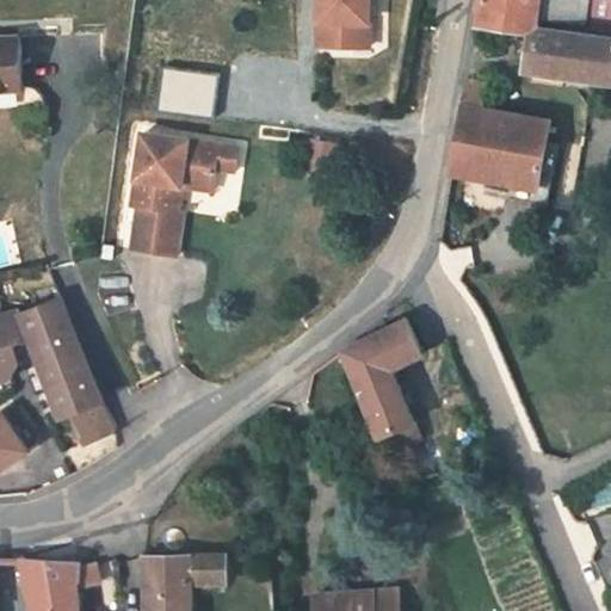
[(320,0),(320,48),(370,48),(370,0),(320,0)]
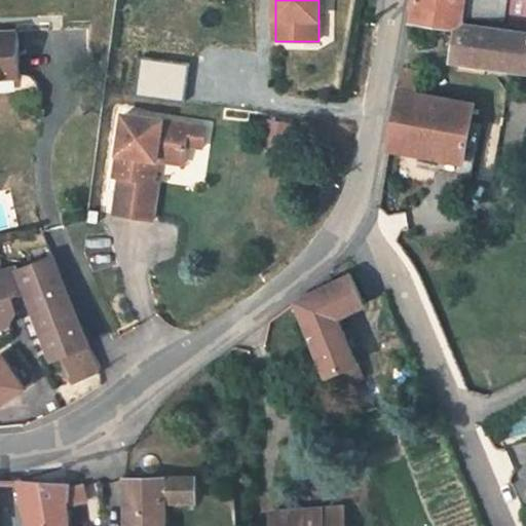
[(447,24),(463,25),(464,21),(465,13),(466,0),(414,0),(412,20),(431,22),(447,24)]
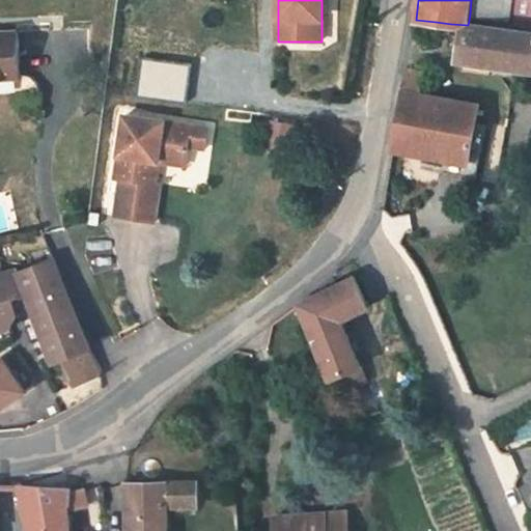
[(504,19),(506,6),(506,0),(471,0),(470,14),(504,19)]
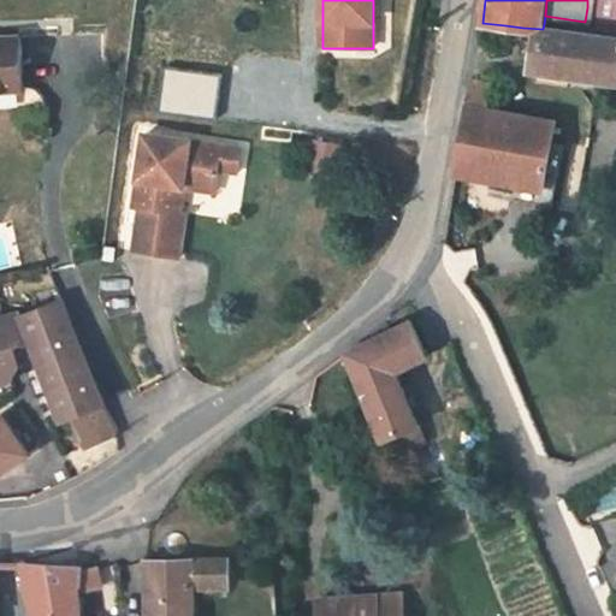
[(615,0),(587,0),(587,7),(615,10),(615,0)]
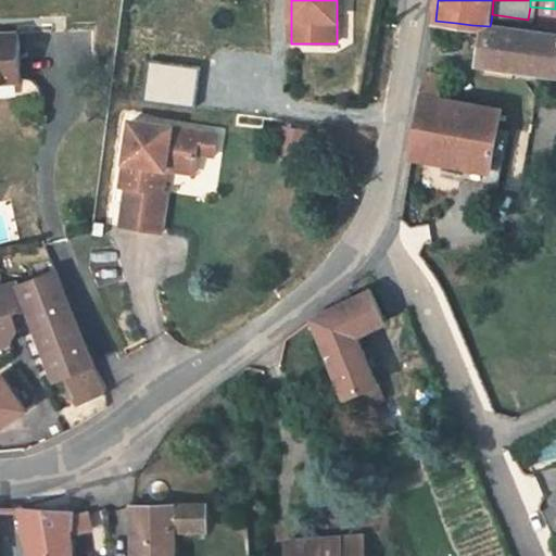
[(533,68),(555,71),(555,32),(491,22),(490,26),(489,38),(485,62),(516,66),(533,68)]
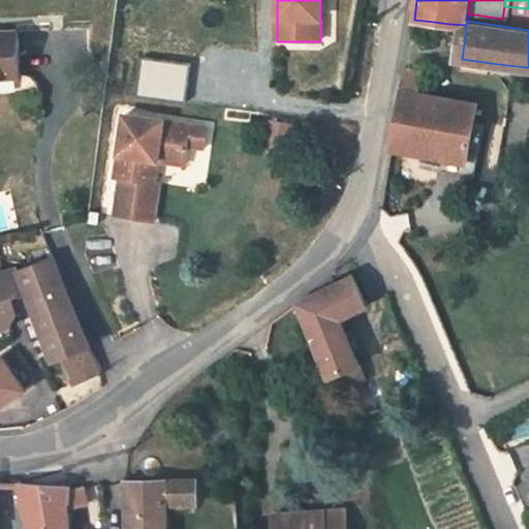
[(466,25),(449,24),(449,29),(448,34),(465,36),(466,25)]
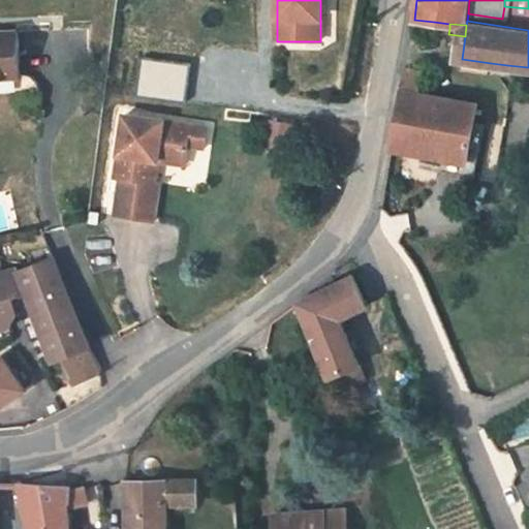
[(0,74),(20,73),(17,31),(0,31),(0,74)]
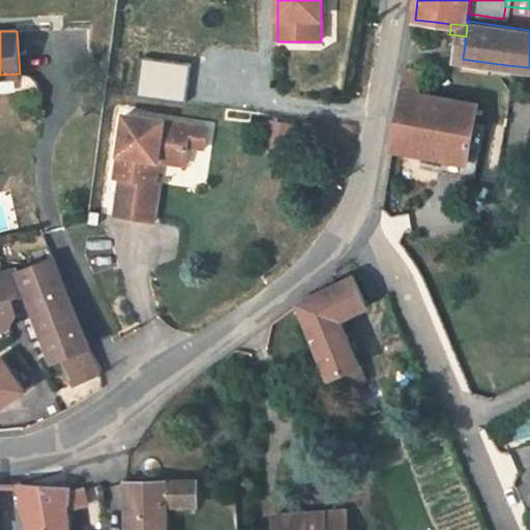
[(490,72),(492,63),(463,59),(461,68),(490,72)]
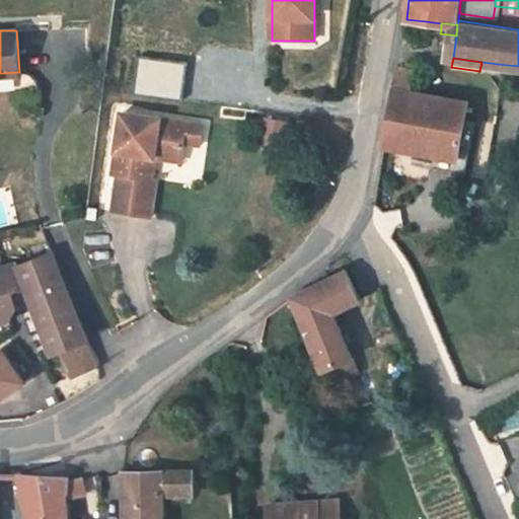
[(496,73),(518,76),(518,66),(498,64),(496,73)]
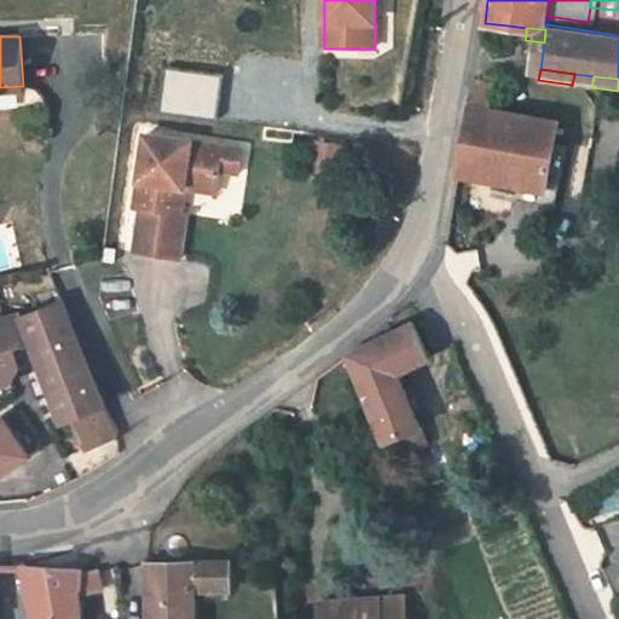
[(556,119),(470,104),(460,165),(516,174),(545,180),(553,142),(556,119)]
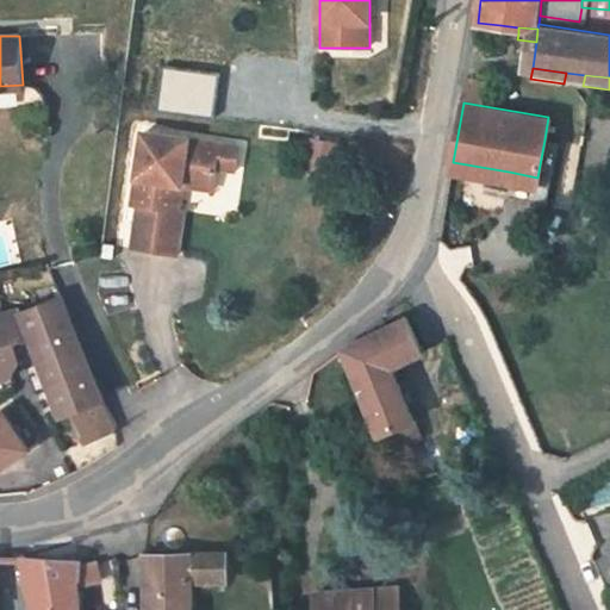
[(221,147),(143,137),(134,209),(141,210),(135,253),(180,259),(186,213),(180,213),(184,188),(186,172),(217,176),(218,170),(221,147)]
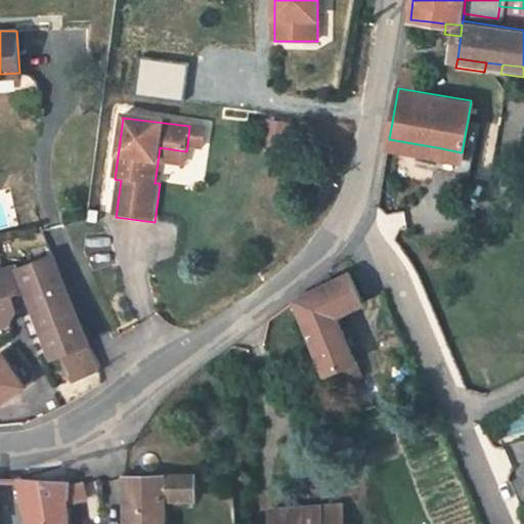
[(478,122),(468,120),(462,153),(437,147),(435,162),(470,168),(478,122)]
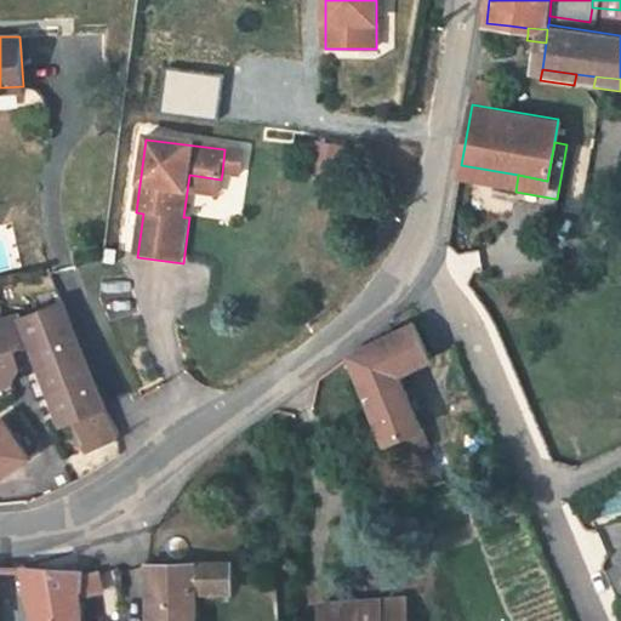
[(244,152),(224,149),(222,174),(241,176),(244,152)]
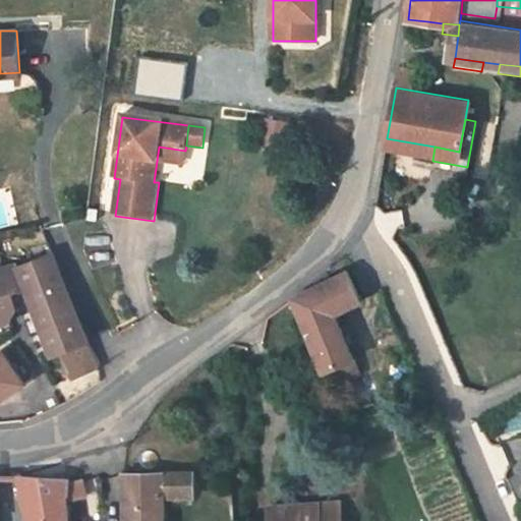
[(185,151),(159,147),(157,161),(183,164),(185,151)]
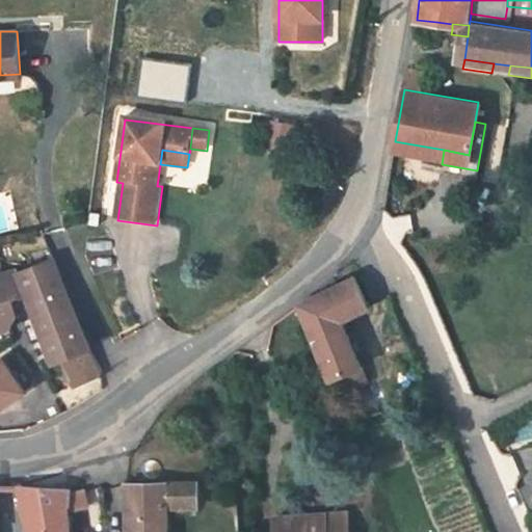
[(37,315),(56,361),(61,358),(73,384),(101,373),(86,348),(54,262),(19,271),(37,315)]
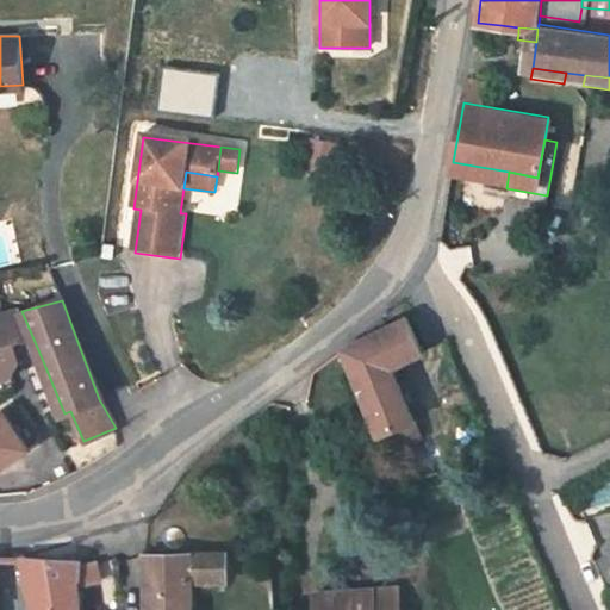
[(0,377),(43,361),(22,311),(0,317),(0,377)]
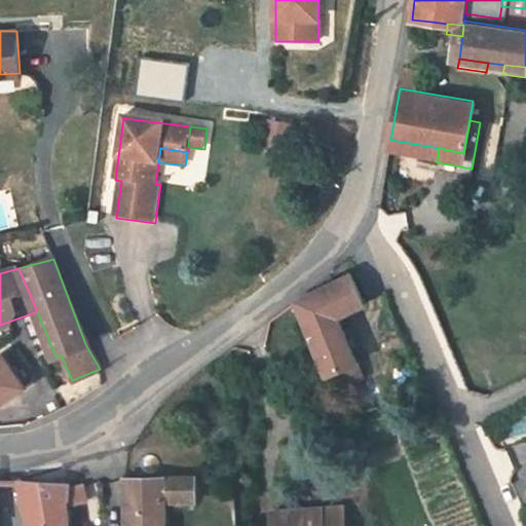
[(361,377),(337,316),(363,305),(349,275),(321,290),(295,302),(332,389),(361,377)]
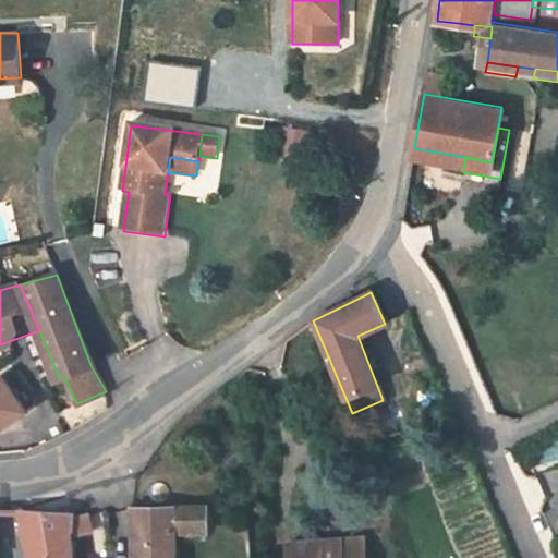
[(0,428),(26,411),(3,378),(0,379),(0,428)]
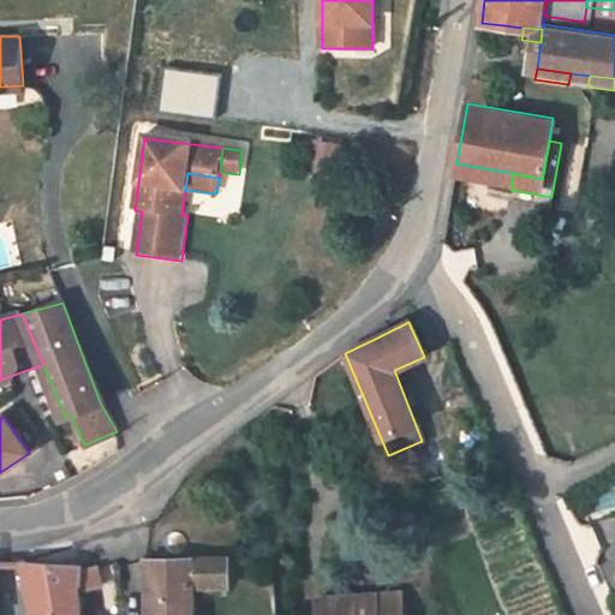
[(147,560),(149,602),(163,601),(162,559),(148,560),(147,560)]
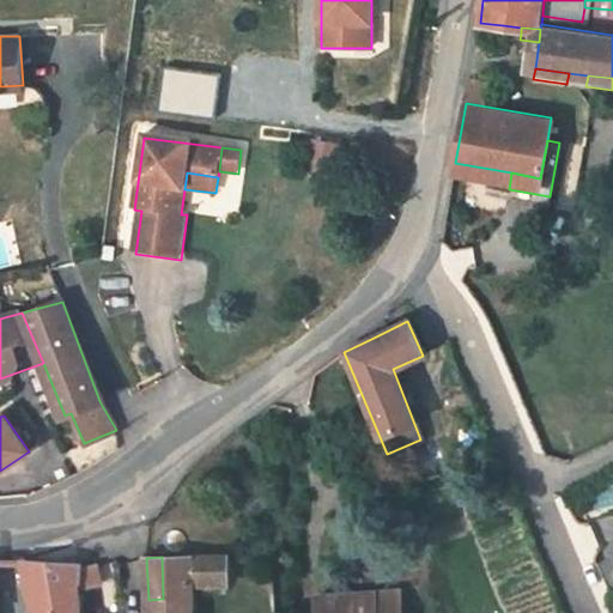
[(226,583),(226,557),(162,557),(163,599),(149,600),(147,612),(192,612),(192,584),(226,583)]
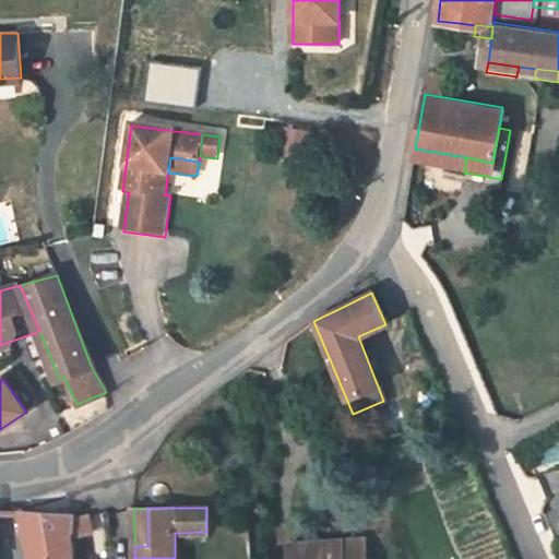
[(24,537),(26,537),(70,532),(73,531),(75,516),(75,515),(21,513),(24,537)]
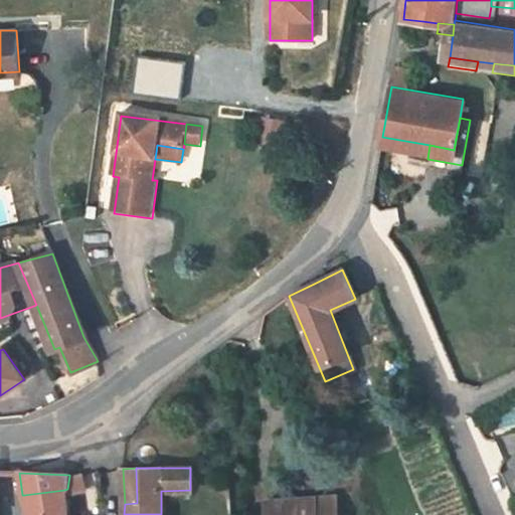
[(84,489),(80,473),(69,476),(67,489),(64,490),(65,495),(84,489)]
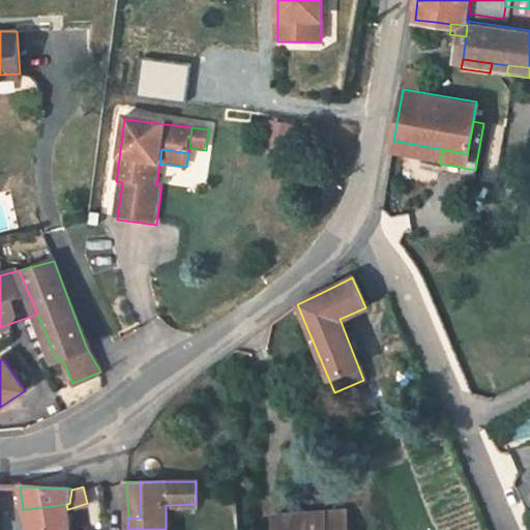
[(68,529),(67,509),(66,504),(25,509),(31,529),(68,529)]
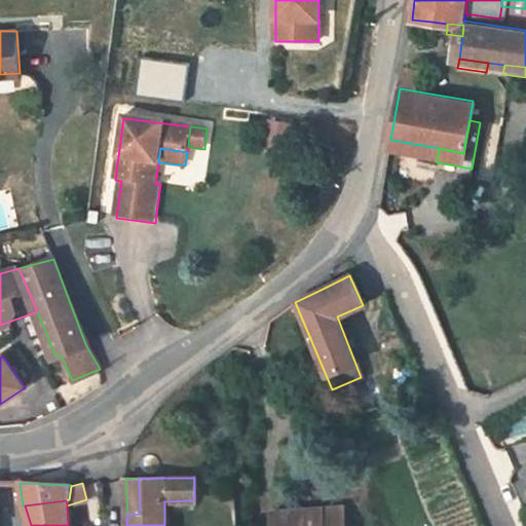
[(321,510),(271,513),(271,525),(343,525),(342,508),(321,510)]
